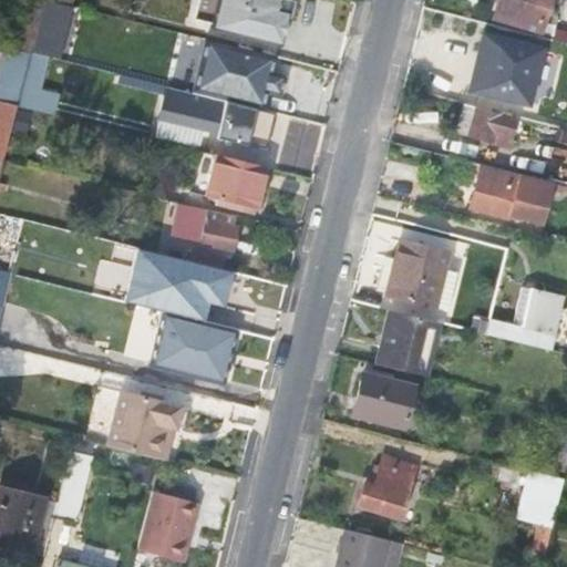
[(38,24),(43,0),(20,0),(10,44),(30,50),(38,24)]
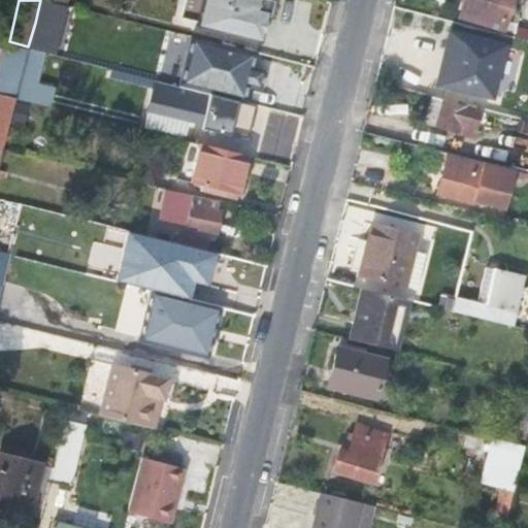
[(56,1),(50,0),(40,0),(35,23),(50,27),(56,1)]
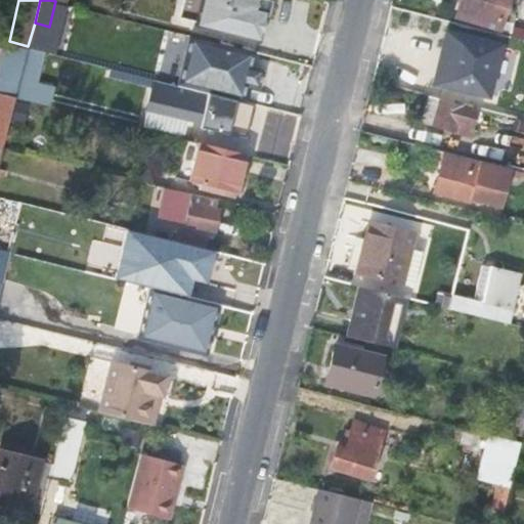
[(201,0),(194,25),(259,41),(269,0),(201,0)]
